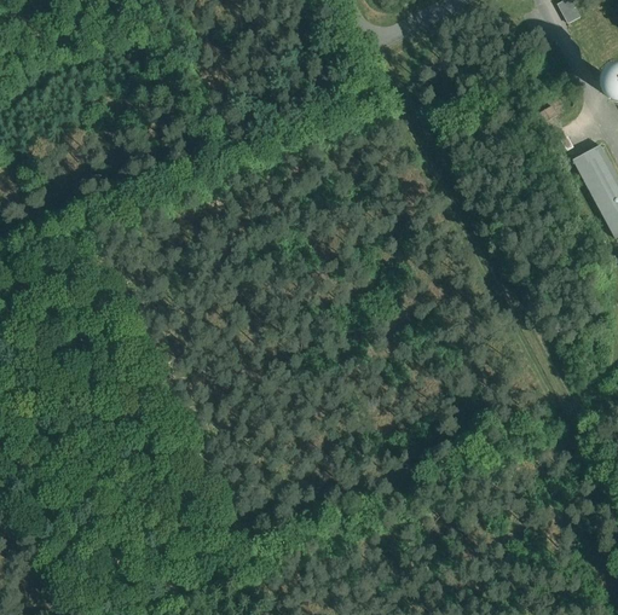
[(561,0),(558,3),(567,22),(579,15),(575,6),(573,7),(570,0),(561,0)]
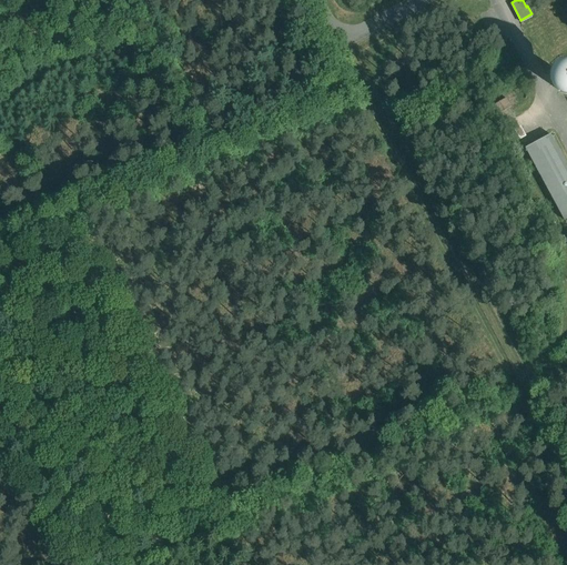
[(566,64),(560,66),(554,70),(549,78),(548,86),(549,93),(554,100),(560,104),(566,106),(566,64)]
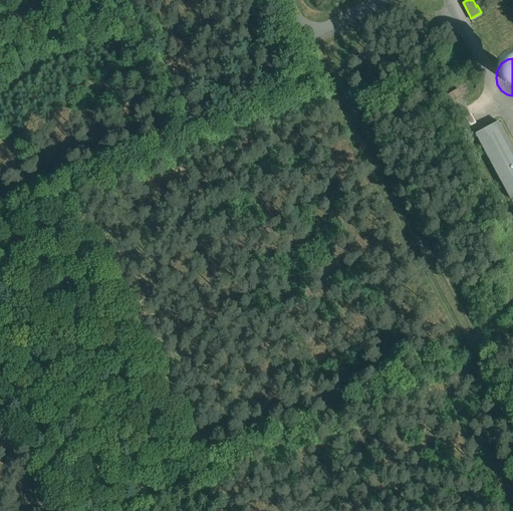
[(457,86),(445,94),(450,101),(462,94),(457,86)]
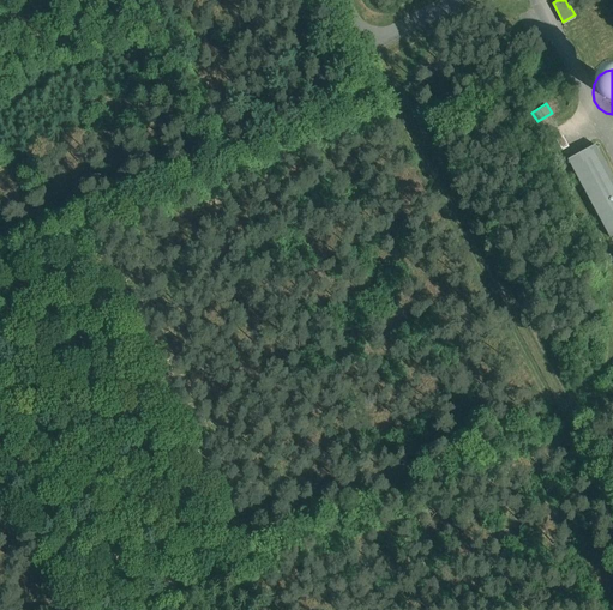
[(568,144),(562,133),(556,137),(562,148),(568,144)]
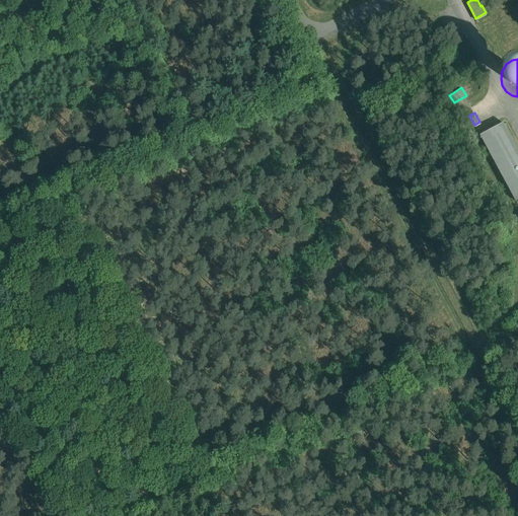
[(517,196),(517,149),(503,121),(479,134),(514,198),(517,196)]
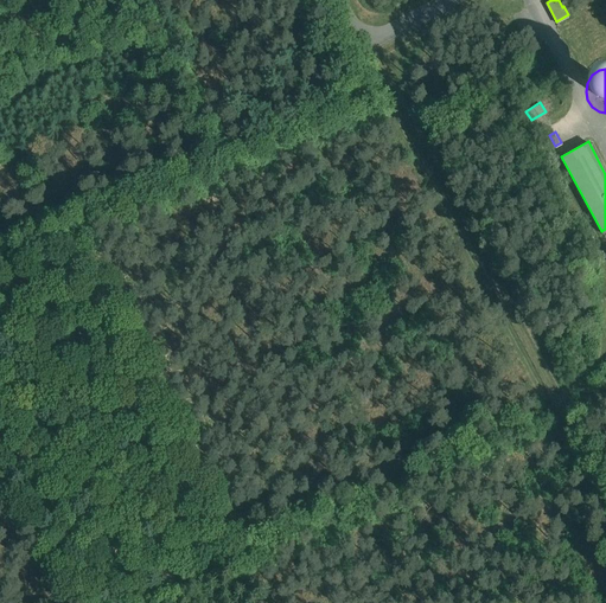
All buildings are outlined.
